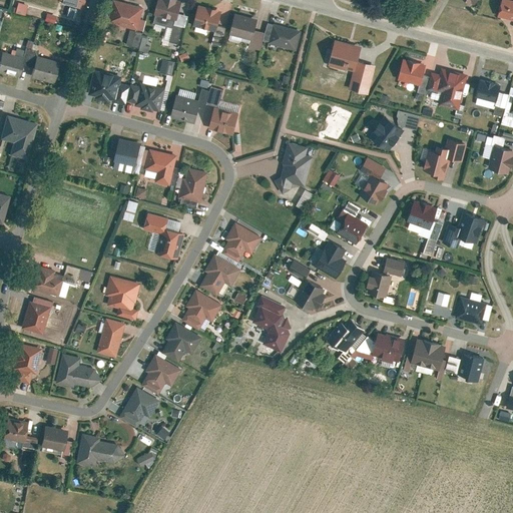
[(143,6),(121,0),(113,0),(108,20),(138,28),(143,6)]
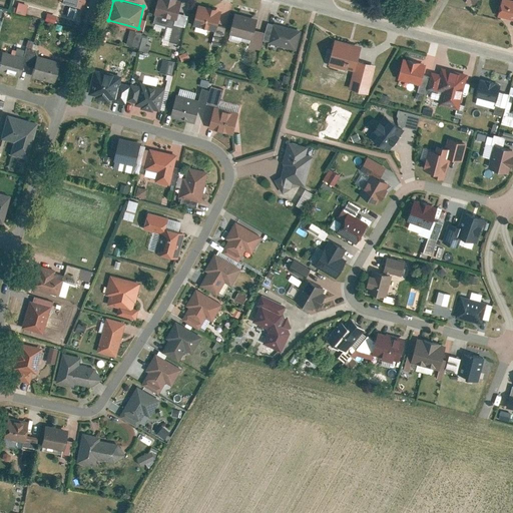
[(181,0),(180,0),(158,0),(156,13),(177,18),(179,11),(181,0)]
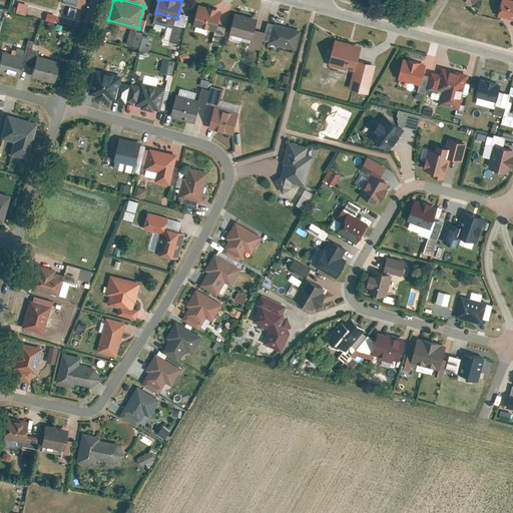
[(502,0),(500,16),(512,18),(512,0),(511,0),(502,0)]
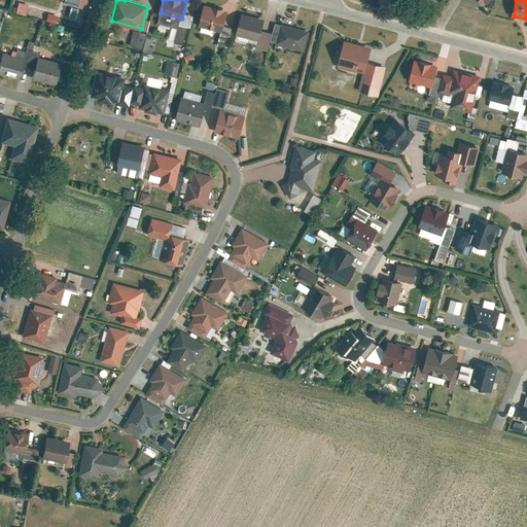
[(15,11),(25,13),(27,4),(18,2),(15,11)]
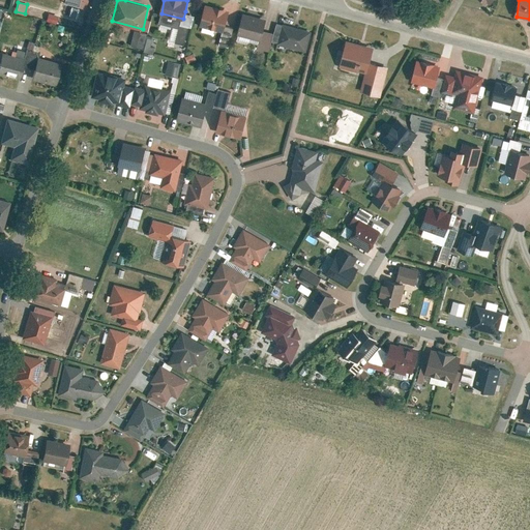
[(228,8),(206,3),(201,24),(223,30),(225,24),(228,8)]
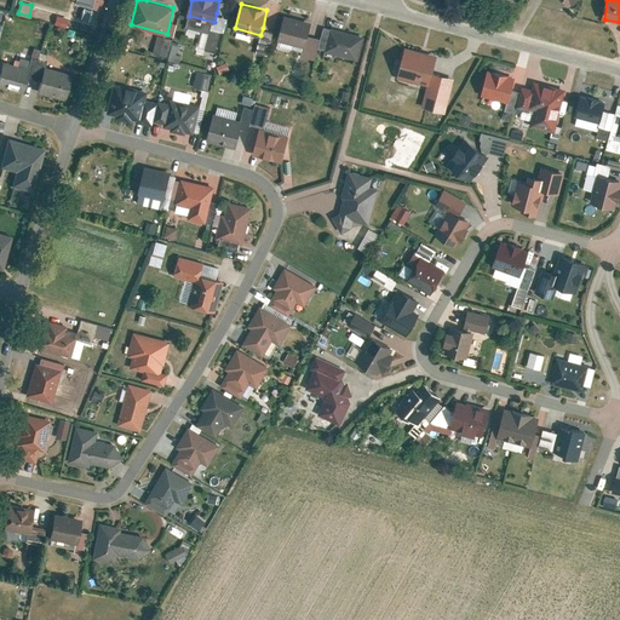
[(213,28),(225,32),(229,16),(217,13),(214,22),(213,28)]
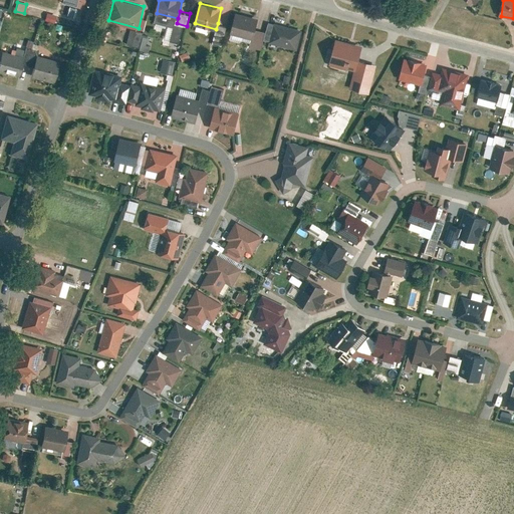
[(43,19),(52,22),(55,15),(45,12),(43,19)]
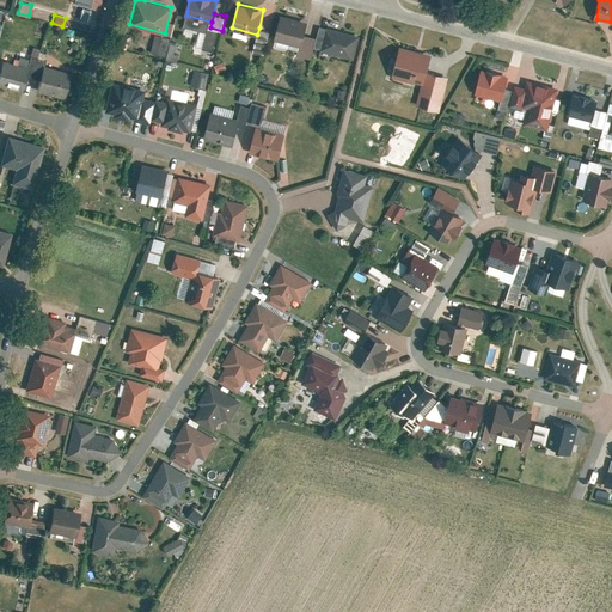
[(306,23),(281,16),(275,38),(301,44),(304,32),(306,23)]
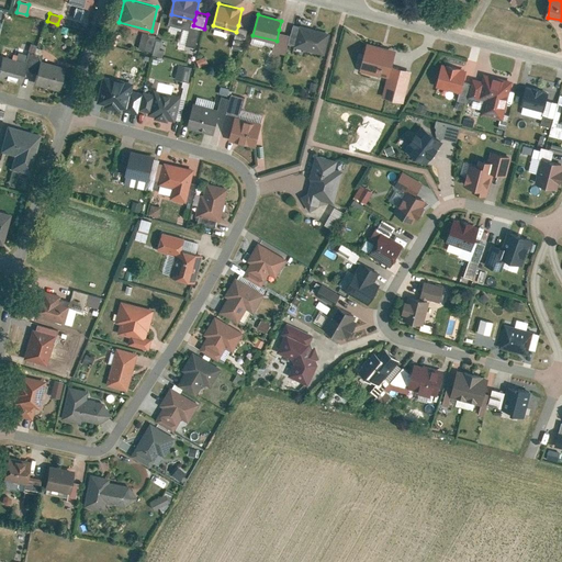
[(332,32),(301,24),(295,46),(326,54),(332,32)]
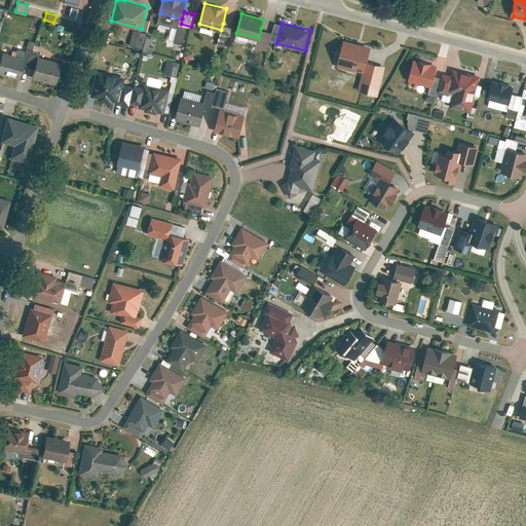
[(218,43),(227,46),(232,26),(223,24),(221,30),(218,43)]
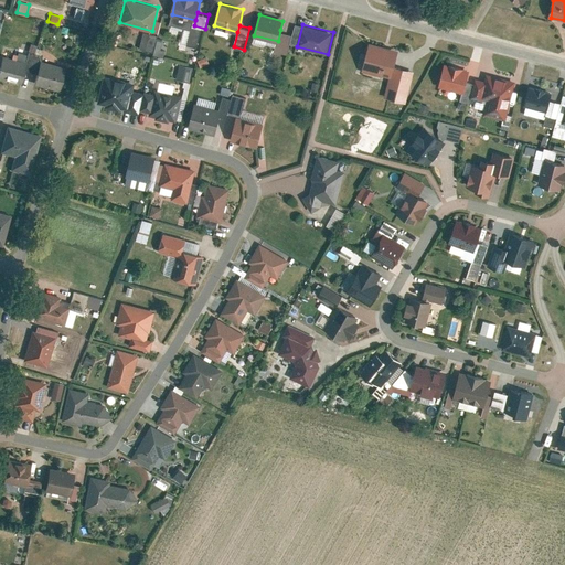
[(276,50),(288,53),(294,33),(280,30),(278,41),(276,50)]
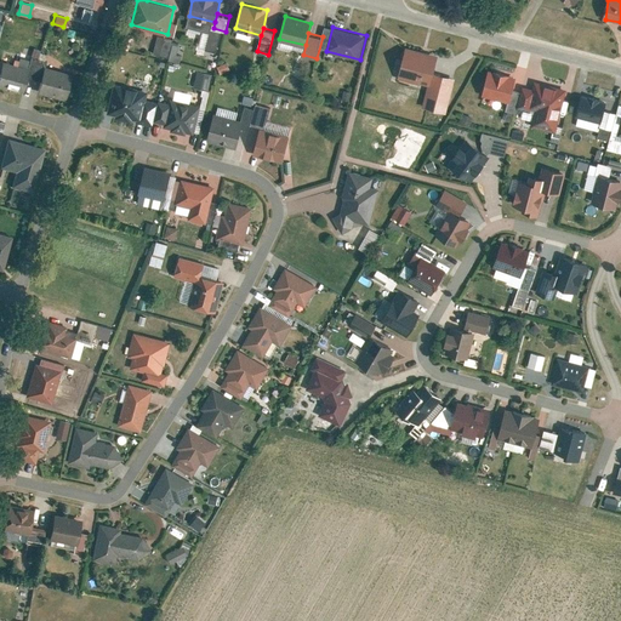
[(153,56),(180,58),(181,55),(176,55),(177,39),(154,38),(153,56)]
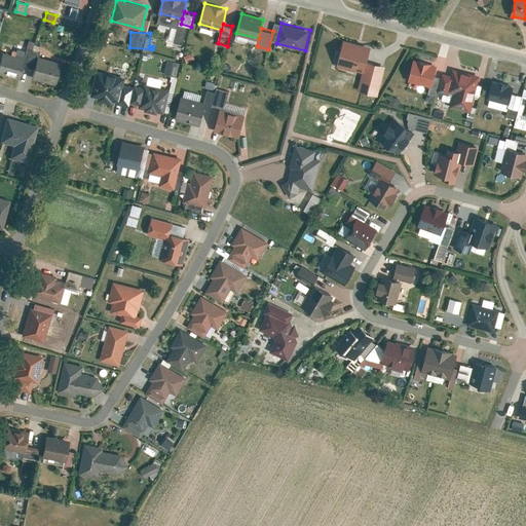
[(368,63),(371,47),(344,40),(338,67),(362,73),(365,74),(368,63)]
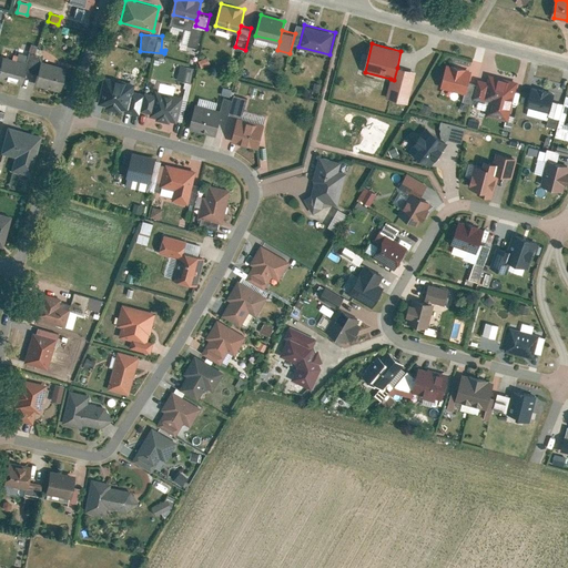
[(26,64),(2,58),(0,63),(0,77),(20,83),(26,64)]
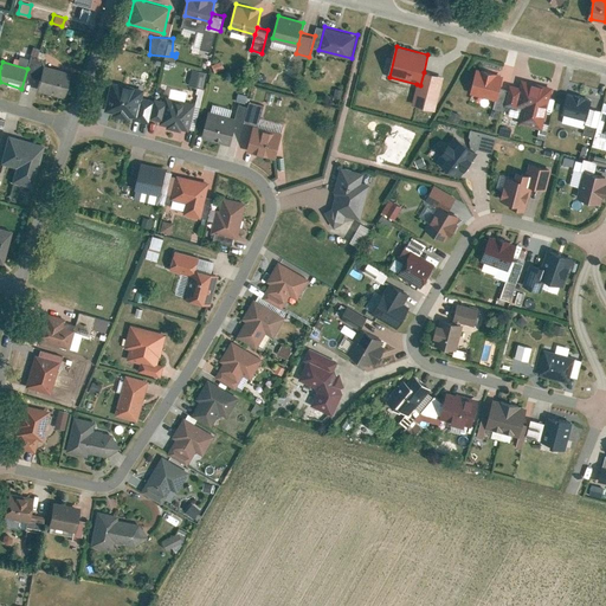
[(69,75),(43,68),(37,89),(63,96),(69,75)]
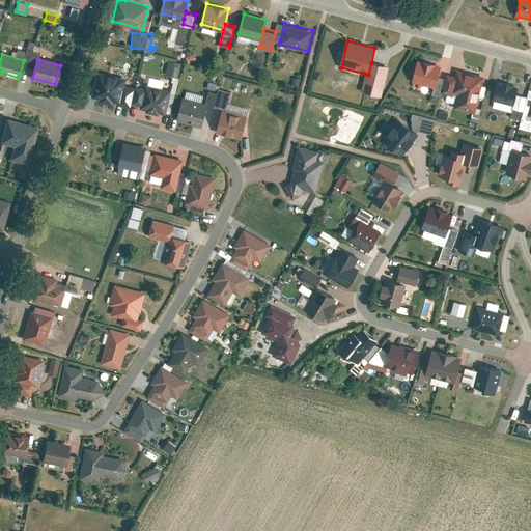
[(183,62),(169,59),(166,73),(179,76),(183,62)]
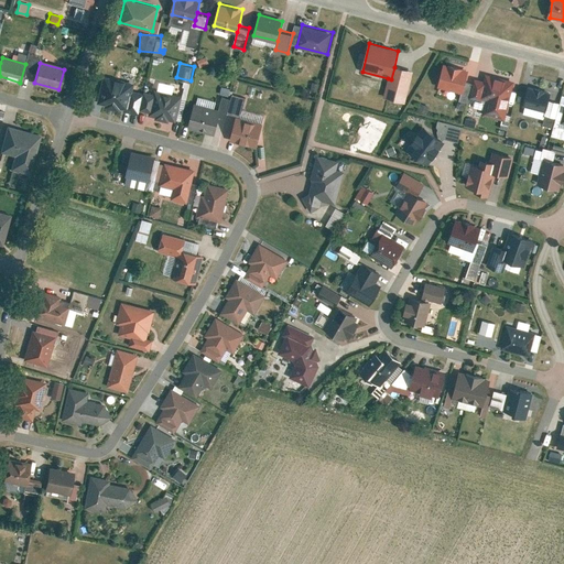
[(437,88),(463,95),(468,71),(443,65),(437,88)]
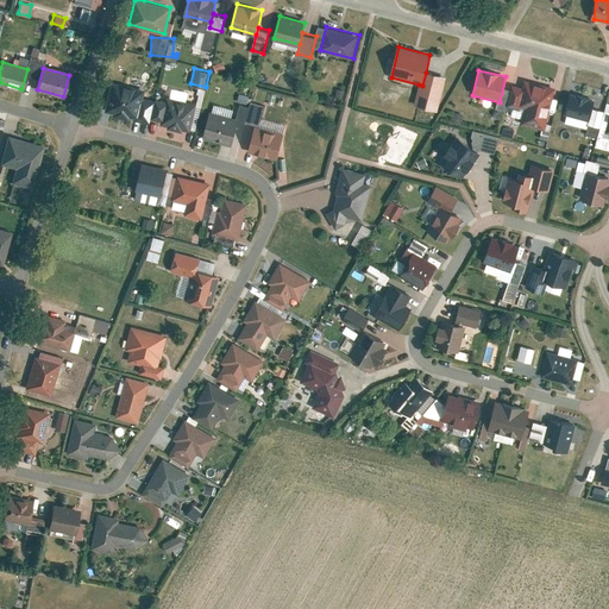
[(422,86),(419,85),(414,106),(438,112),(446,77),(426,73),(422,86)]
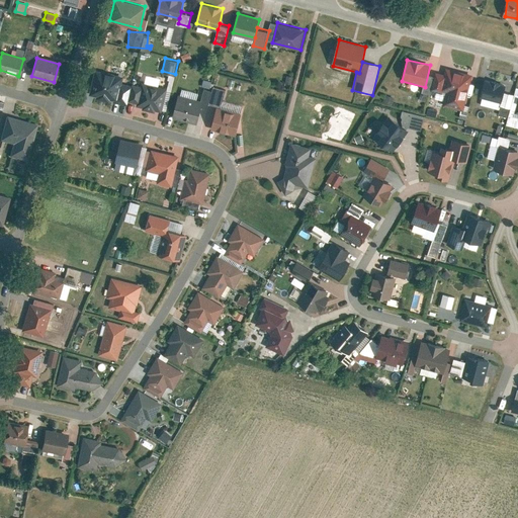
[(444,105),(463,109),(471,75),(445,69),(444,75),(436,73),(432,90),(446,93),(444,105)]
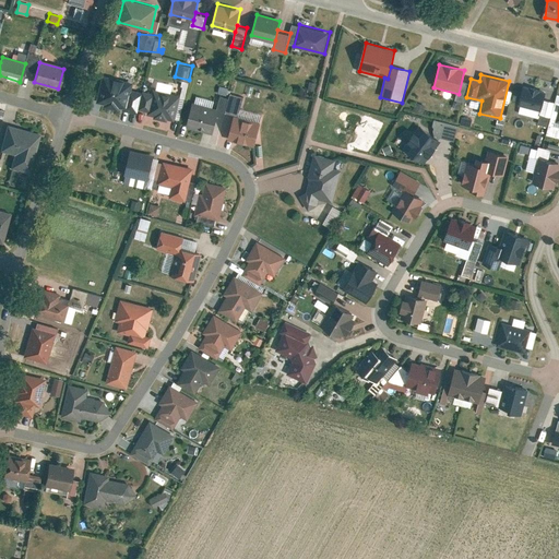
[(133,82),(103,75),(97,100),(128,107),(131,90),(133,82)]
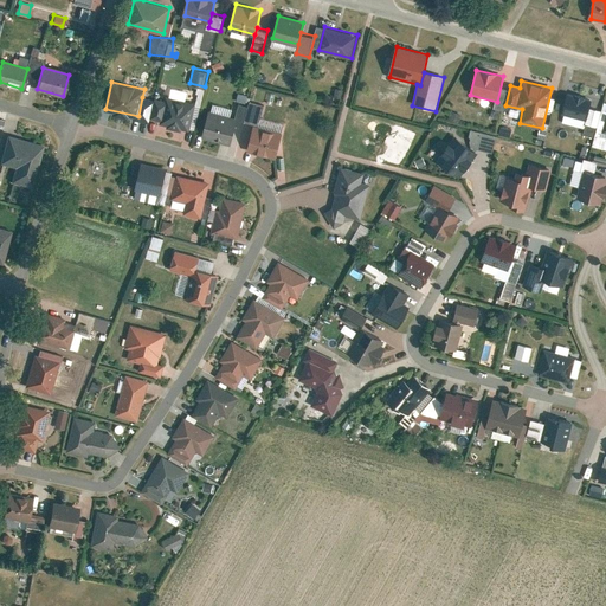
[(591,97),(565,91),(560,113),(584,118),(591,97)]
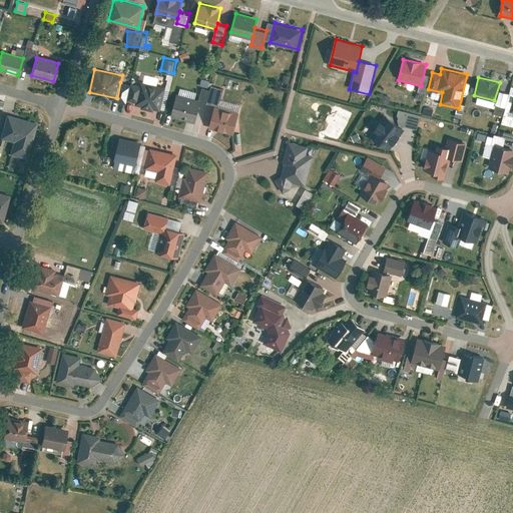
[(116,100),(125,102),(129,84),(120,82),(117,98),(116,100)]
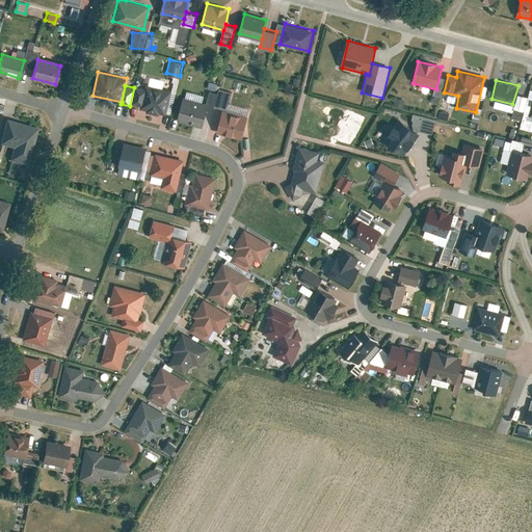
[(141,105),(145,87),(136,85),(132,103),(141,105)]
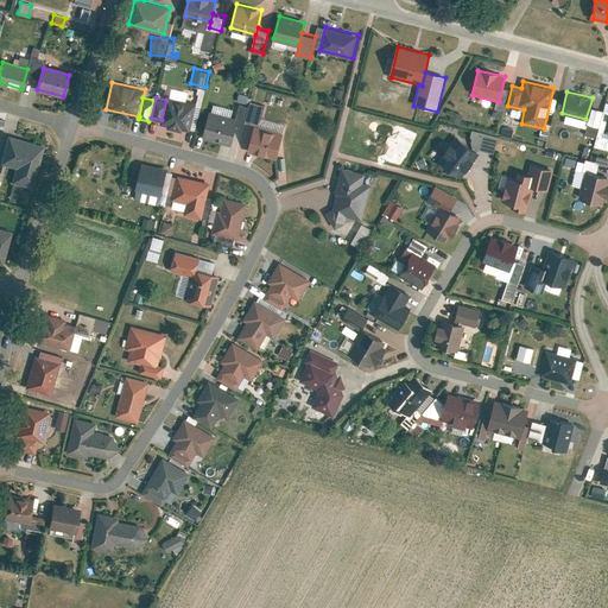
[(190,130),(196,103),(166,97),(166,100),(162,120),(162,122),(190,130)]
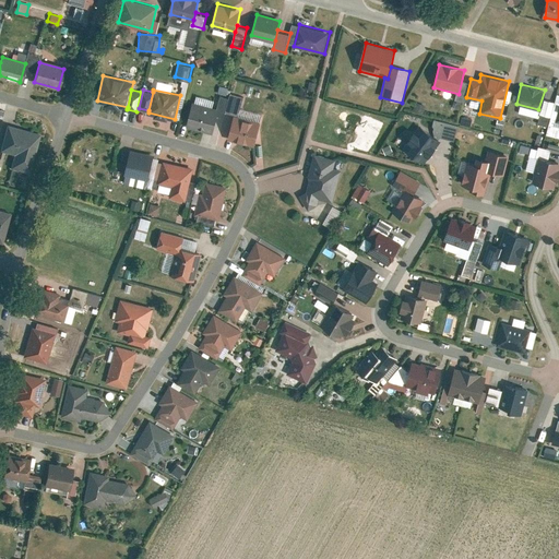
[(242,96),(232,93),(227,111),(239,114),(242,96)]
